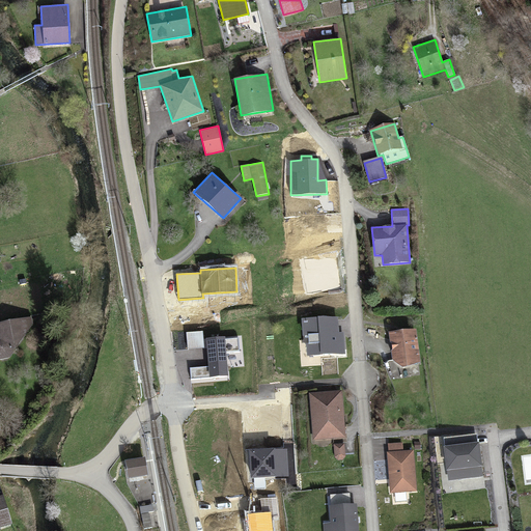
[(30,317),(0,323),(0,359),(10,358),(31,326),(30,317)]
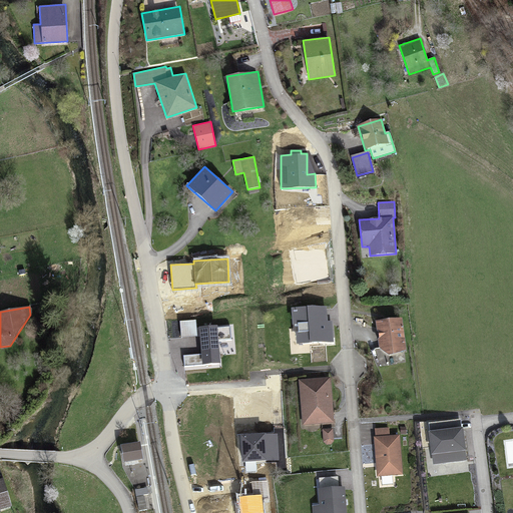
[(327,307),(292,309),(293,324),(298,324),(298,332),(296,332),(297,344),(334,342),(333,320),(327,320),(327,307)]
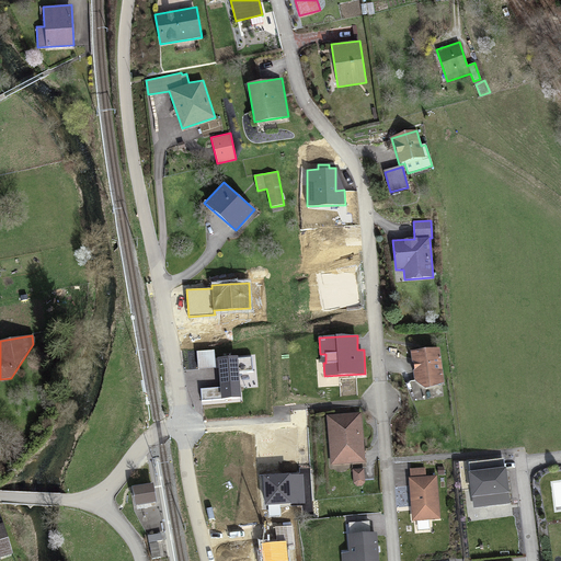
[(444,382),(438,347),(410,351),(414,380),(425,388),(444,382)]
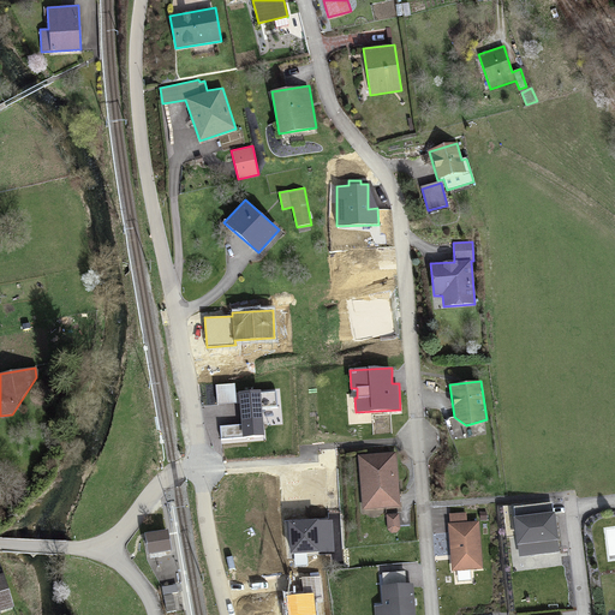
[(278,407),(275,392),(240,395),(243,424),(219,427),(220,441),(263,437),(260,408),(278,407)]
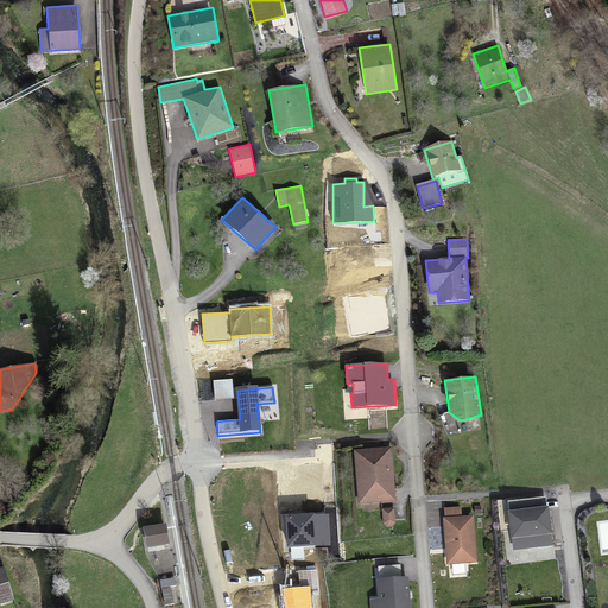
[(392,447),(354,450),(358,504),(396,501),(392,447)]
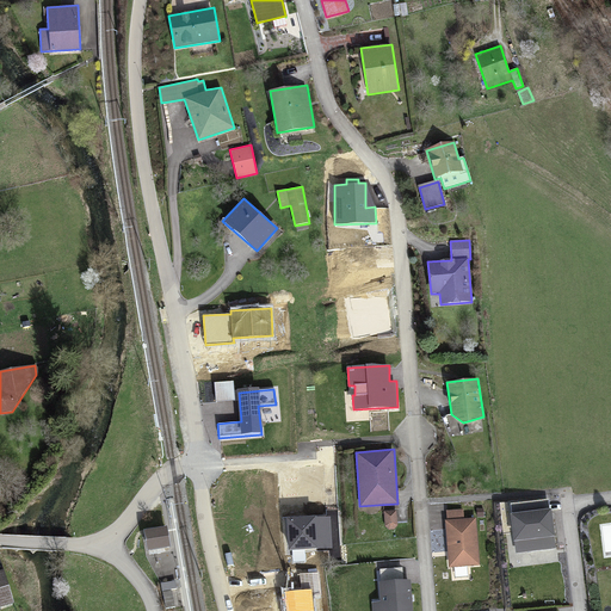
[(303,498),(290,498),(291,508),(304,507),(303,498)]
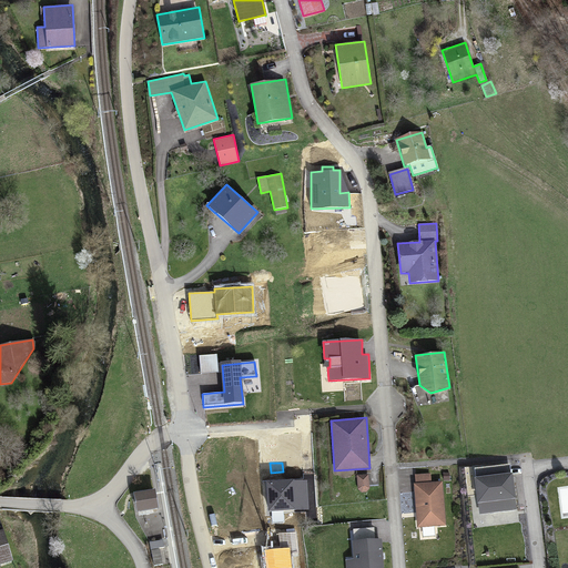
[(516,509),(510,464),(475,468),(476,477),(474,477),(478,514),(516,509)]
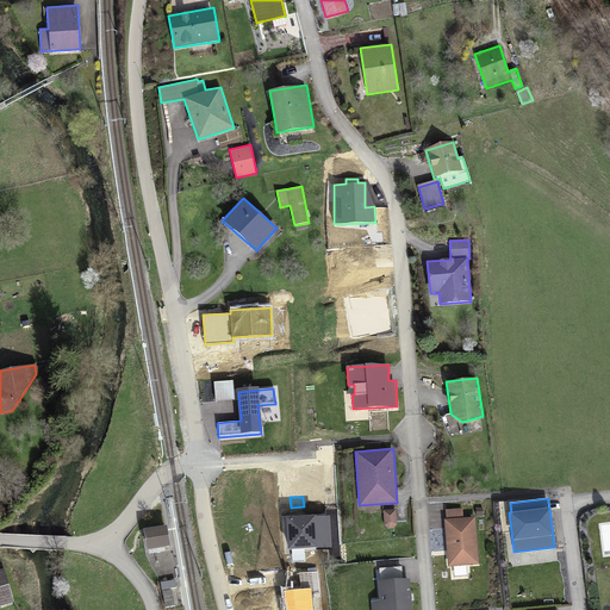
[(479,564),(475,517),(464,518),(462,508),(446,509),(447,518),(444,518),(448,566),(479,564)]
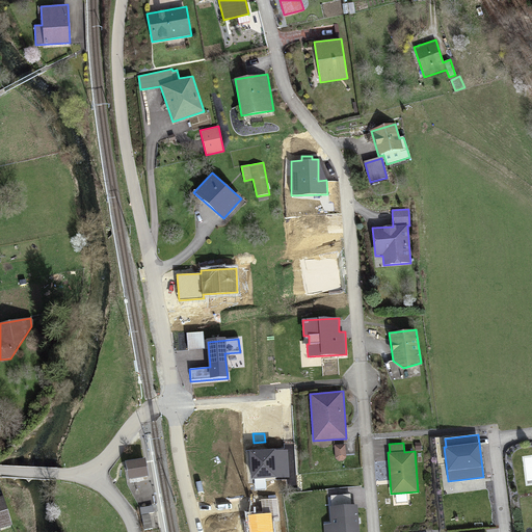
[(345,444),(334,445),(335,458),(339,460),(343,460),(346,457),(345,444)]
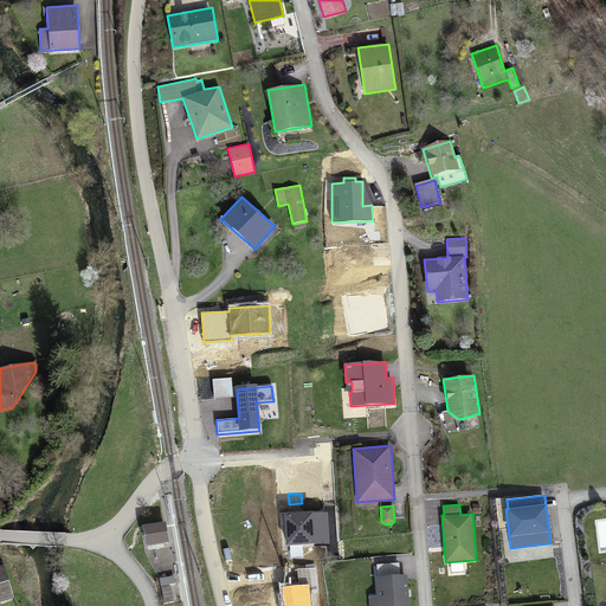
[(324,511),(284,514),(287,546),(316,545),(315,527),(326,526),(324,511)]
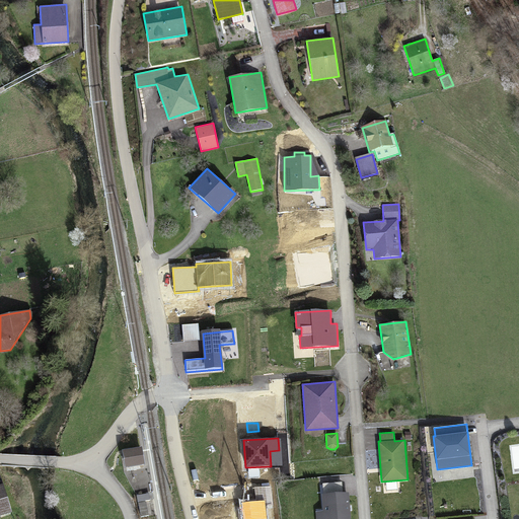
[(145,463),(142,447),(122,450),(125,467),(145,463)]
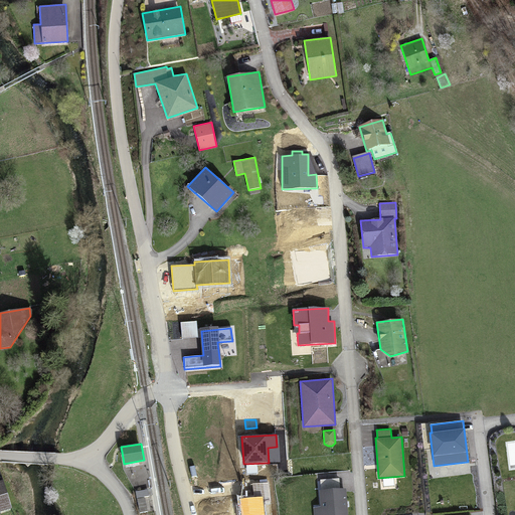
[(278,462),(277,447),(268,448),(269,463),(278,462)]
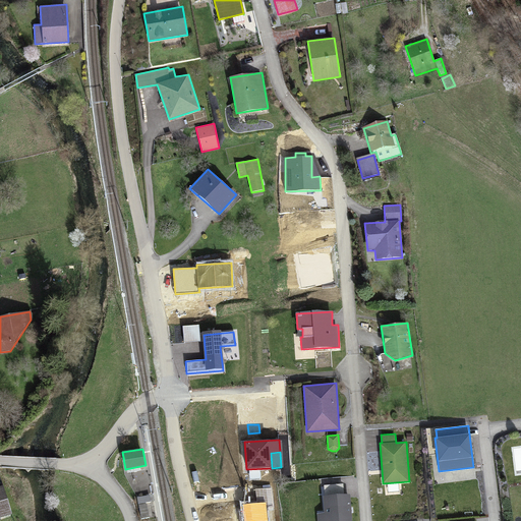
[(0,517),(12,514),(0,477),(0,517)]
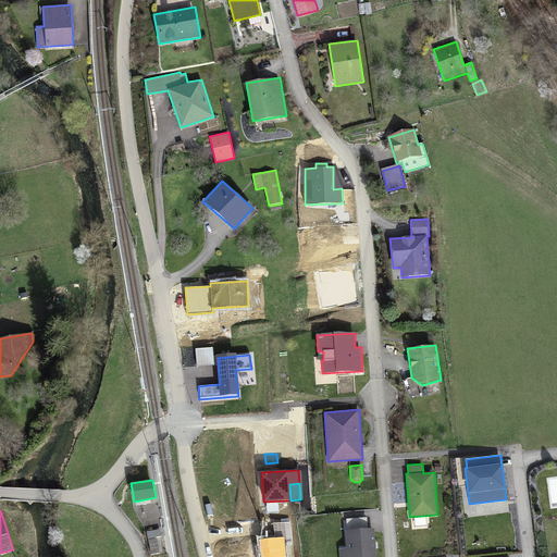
[(346,518),(347,530),(345,530),(346,548),(339,548),(339,556),(375,556),(374,528),(368,528),(368,517),(346,518)]
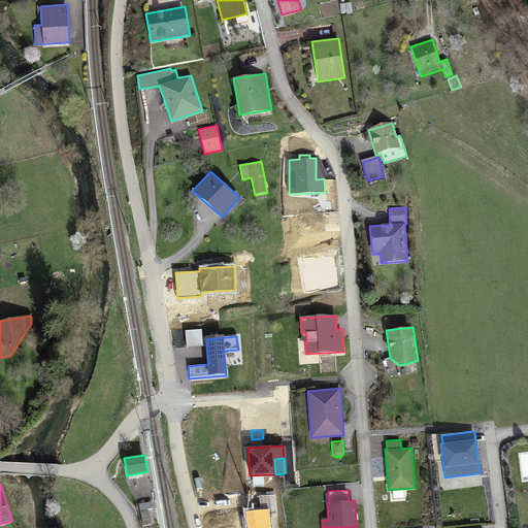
[(246,512),(248,527),(270,527),(269,514),(277,513),(275,494),(260,495),(262,510),(246,512)]
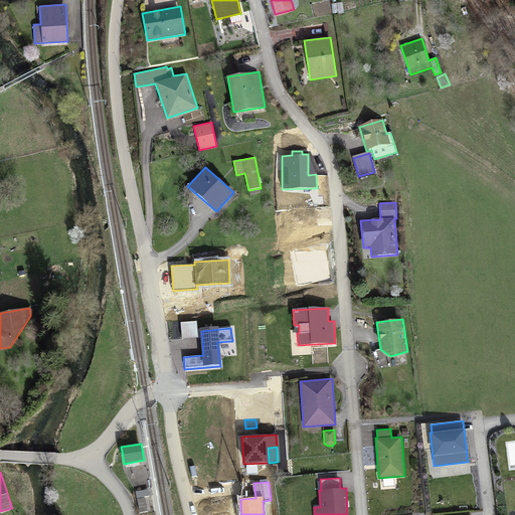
[(148,489),(135,491),(136,498),(149,496),(148,489)]
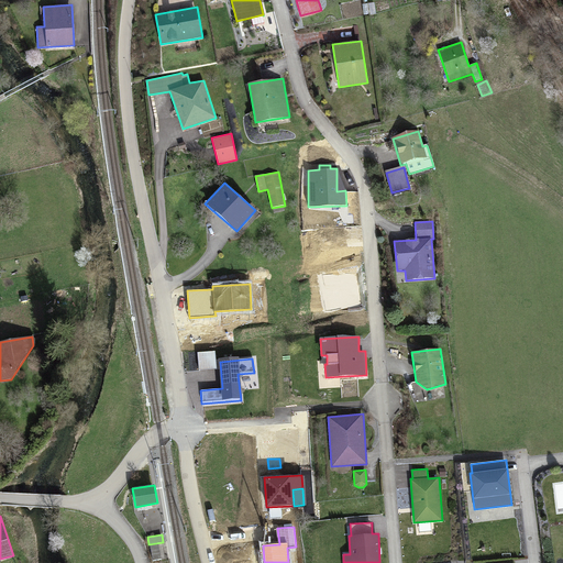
[(158,544),(150,545),(152,560),(161,559),(158,544)]
